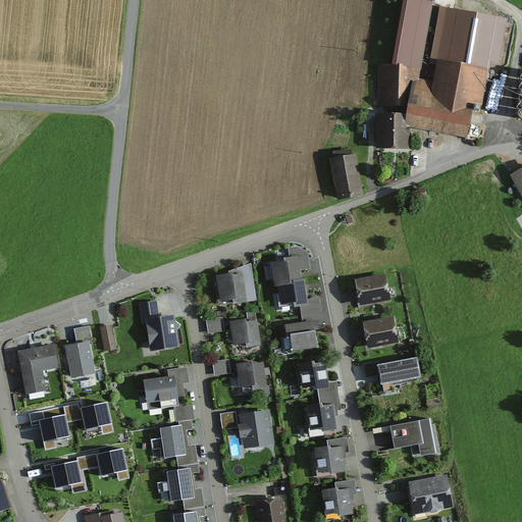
[(412,88),(407,126),(466,135),(472,105),(481,106),(487,71),(494,72),(505,22),(449,11),(448,19),(438,18),(432,57),(438,58),(434,84),(419,80),(425,48),(410,46),(407,60),(406,66),(409,66),(408,87),(412,88)]
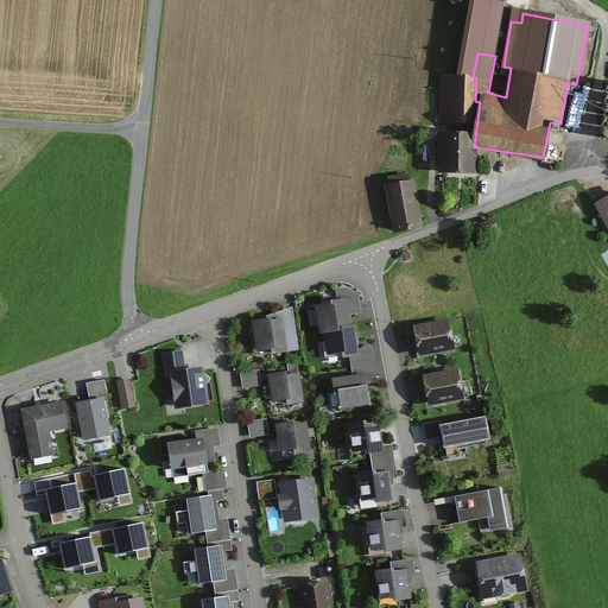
[(453,77),(443,76),(438,125),(474,126),(475,101),(476,77),(473,77),(474,70),(454,69),(453,77)]
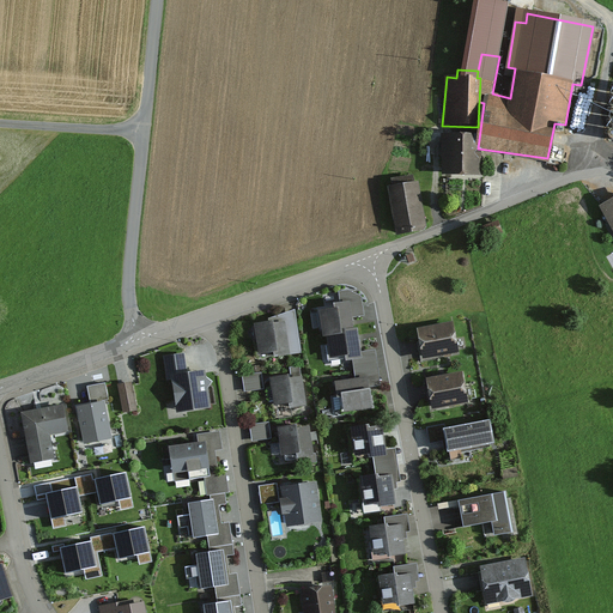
[(574,96),(571,111),(583,113),(581,122),(612,127),(612,77),(600,76),(598,87),(589,86),(587,98),(574,96)]
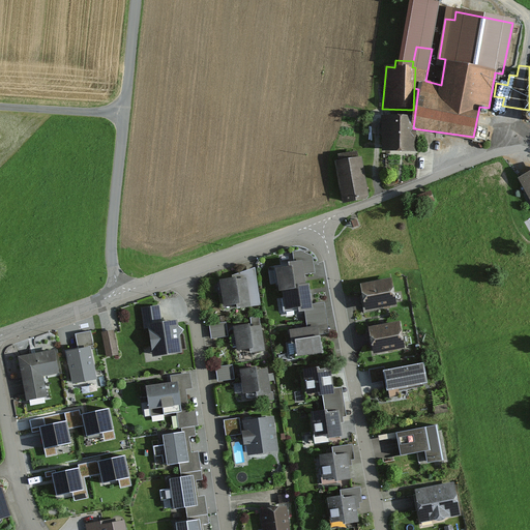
[(526,119),(529,113),(520,108),(517,115),(526,119)]
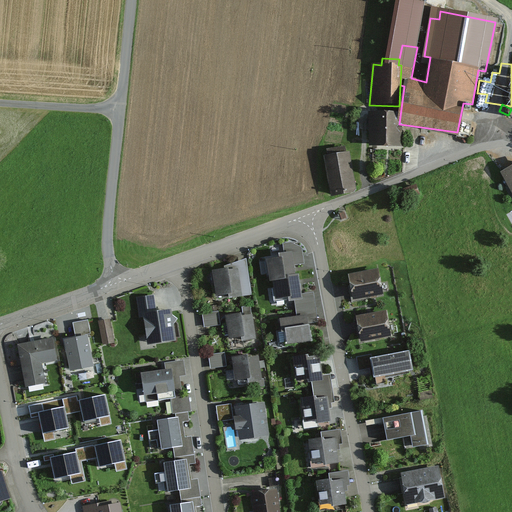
[(397,113),(371,113),(371,149),(402,148),(402,128),(398,128),(397,113)]
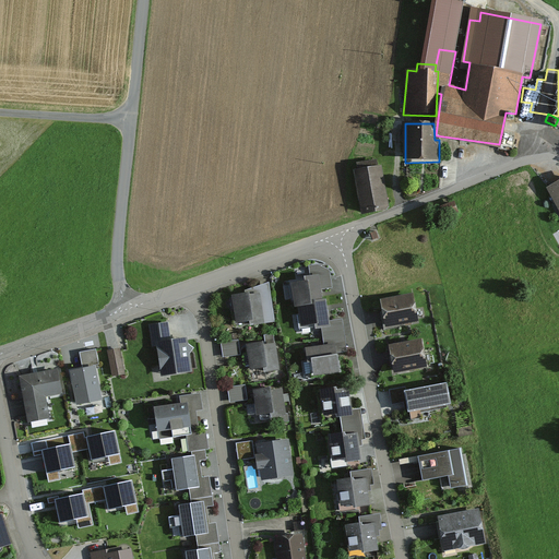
[(380,167),(355,171),(364,214),(388,210),(380,167)]
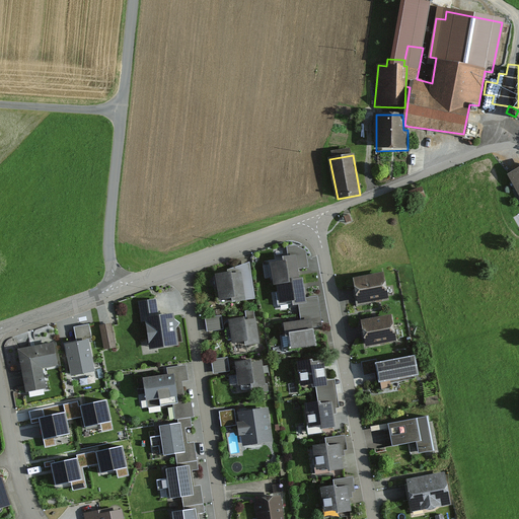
[(518,170),(509,176),(518,196),(518,170)]
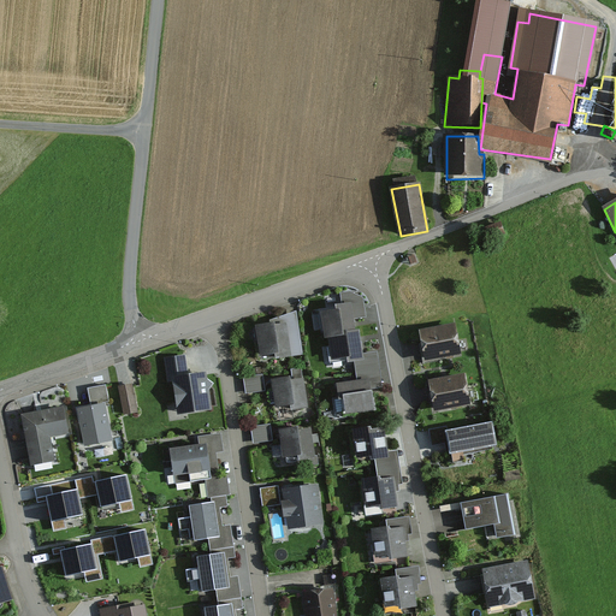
[(501,223),(485,229),(489,240),(505,234),(501,223)]
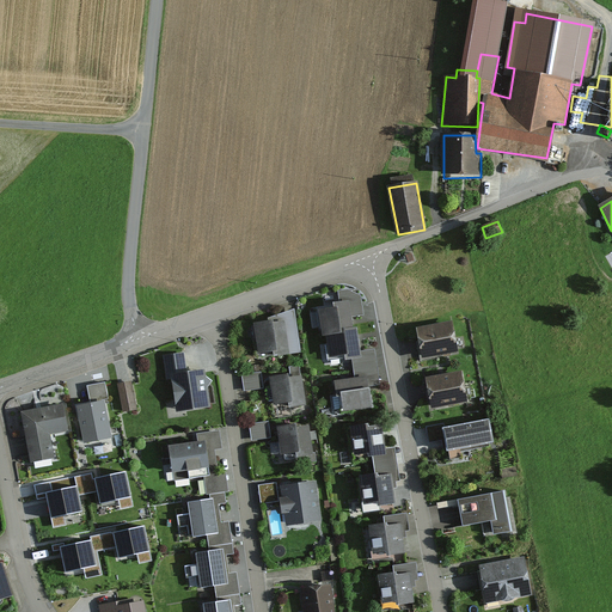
[(340,305),(317,308),(320,330),(322,329),(323,338),(326,338),(328,346),(325,346),(328,361),(346,359),(346,363),(352,363),(361,361),(360,353),(357,336),(356,330),(354,330),(353,323),(352,319),(363,317),(361,298),(347,291),(337,292),(340,305)]
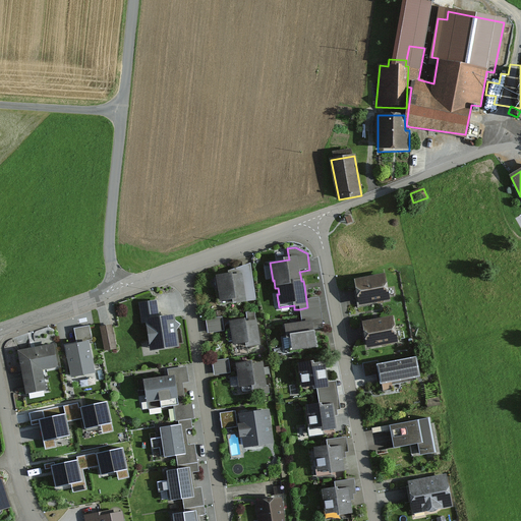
[(256,301),(250,264),(231,271),(231,275),(217,277),(221,304),(233,302),(234,305),(256,301)]
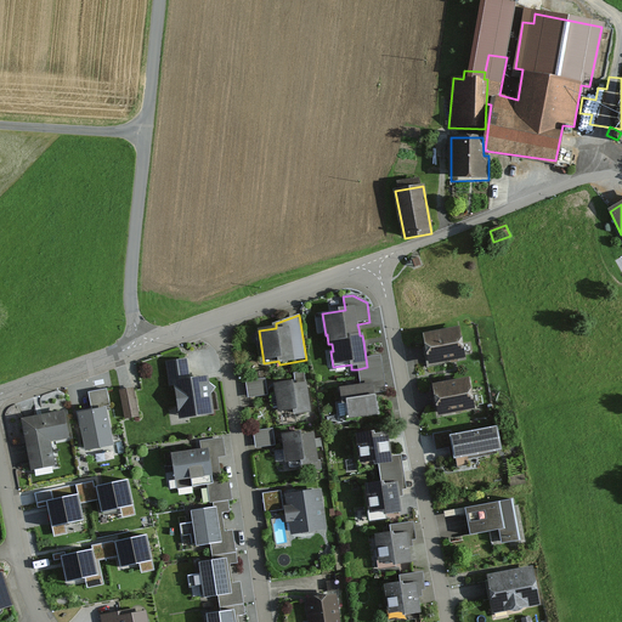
[(459,328),(423,335),(430,368),(465,361),(459,328)]
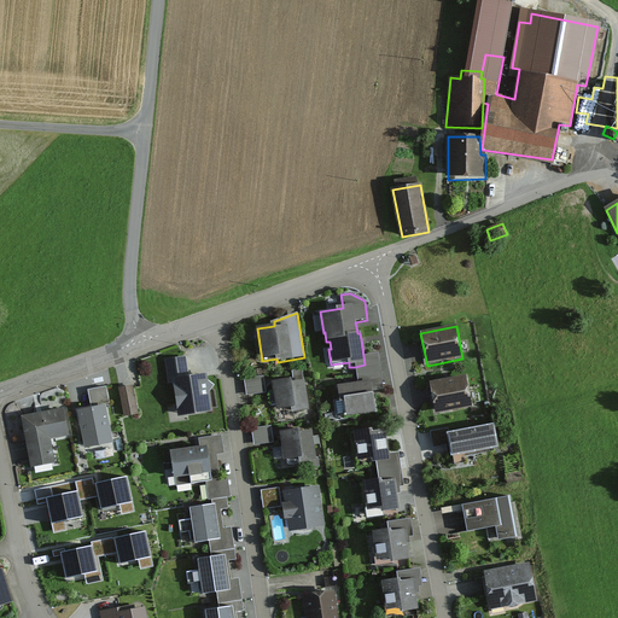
[(378,354),(363,356),(365,365),(355,367),(359,384),(372,382),(373,391),(384,390),(378,354)]
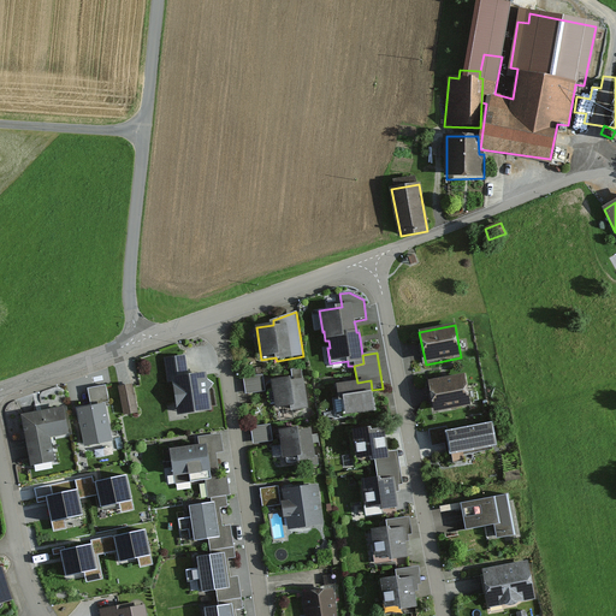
[(185,356),(164,360),(167,383),(172,381),(178,418),(212,412),(208,391),(212,385),(206,381),(205,373),(193,375),(189,375),(185,356)]
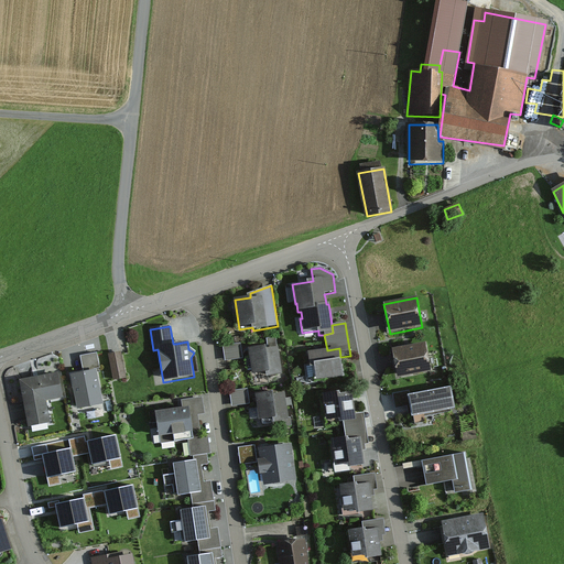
[(275,338),(267,339),(269,349),(277,348),(275,338)]
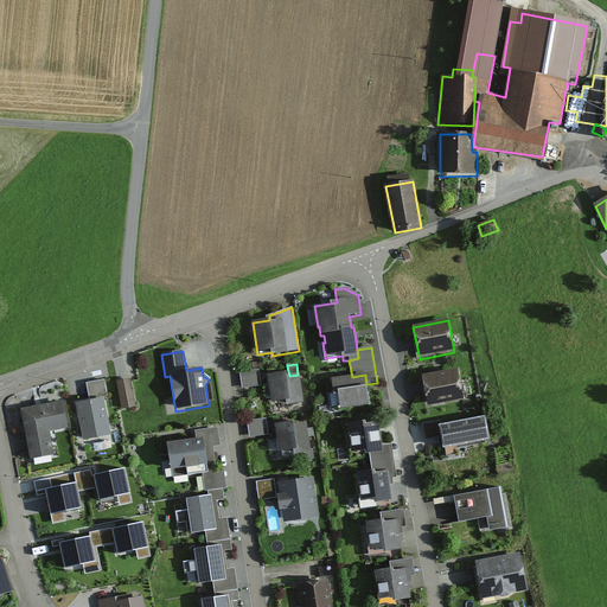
[(439,372),(422,376),(429,408),(464,401),(458,369),(439,372)]
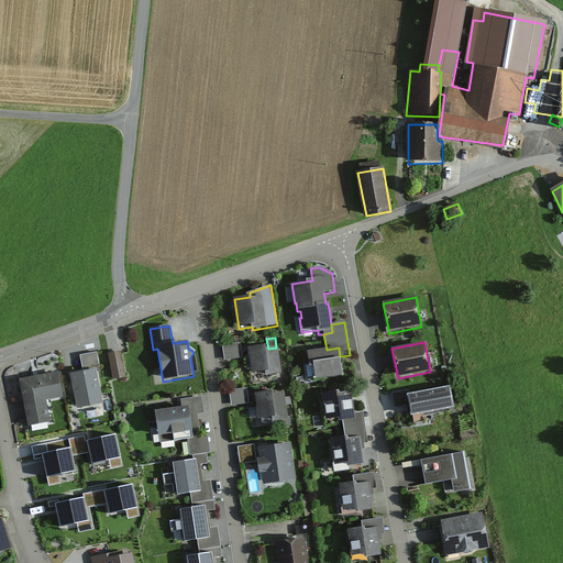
[(240,343),(223,346),(225,361),(242,357),(240,343)]
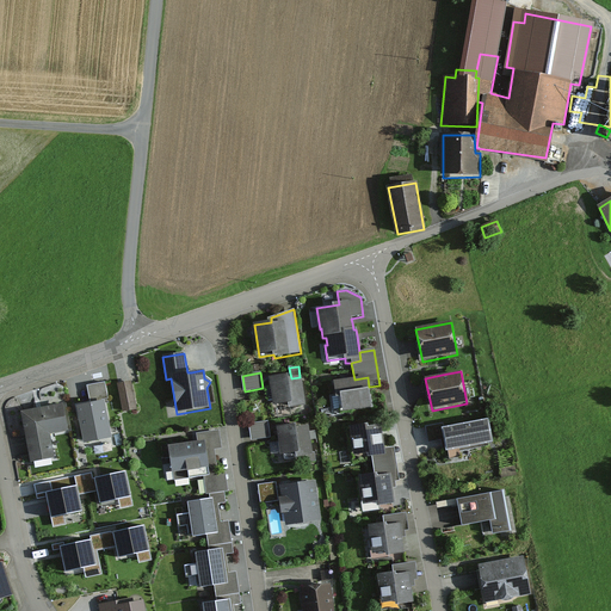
[(288,376),(270,378),(273,406),(288,405),(289,409),(306,407),(301,377),(300,377),(291,378),(290,380),(289,380),(288,376)]
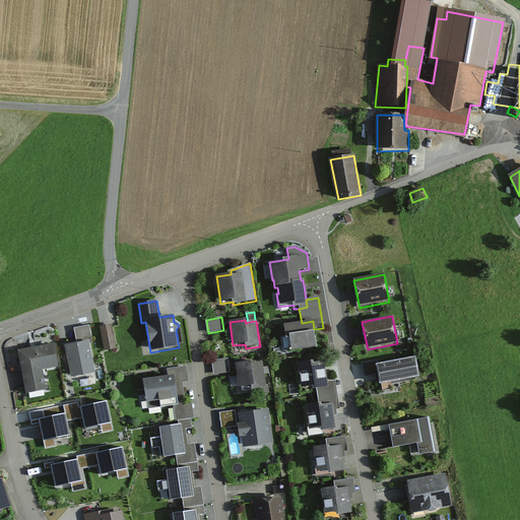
[(302,323),(283,326),(286,340),(288,340),(290,352),(317,348),(314,331),(314,329),(313,321),(302,323)]
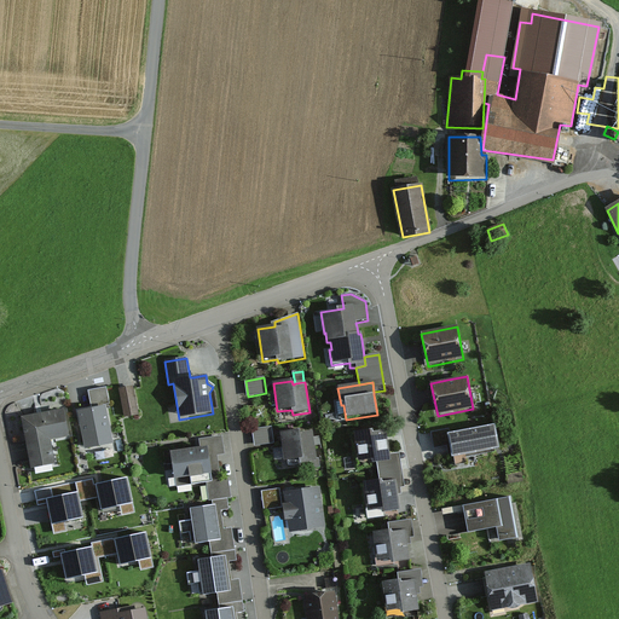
[(134,387),(119,389),(123,418),(139,416),(134,387)]
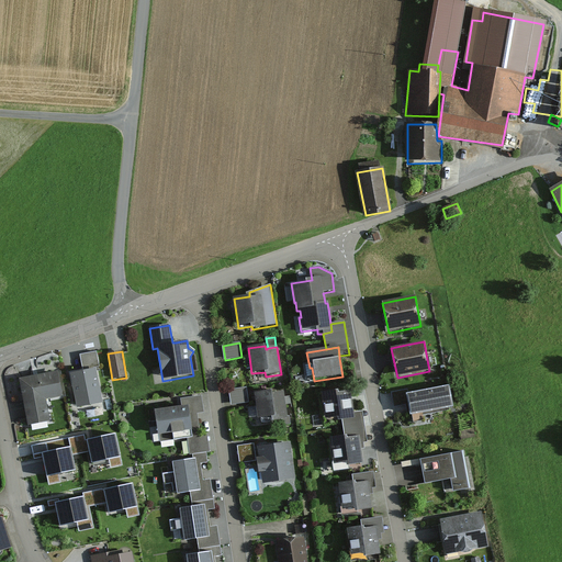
[(80,356),(82,371),(93,369),(99,368),(97,352),(80,356)]
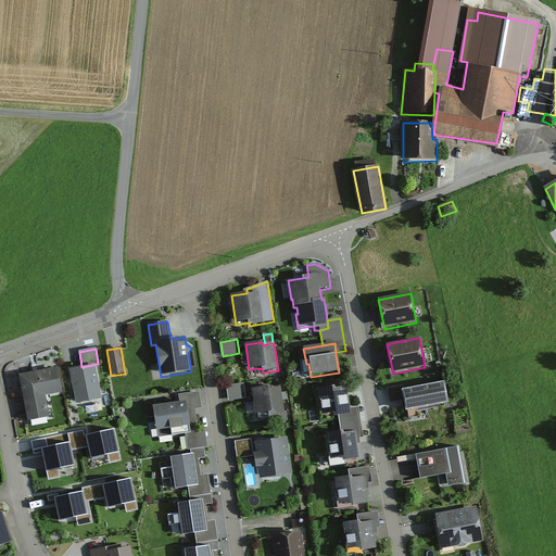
[(93,366),(92,365),(81,367),(70,369),(72,380),(77,405),(102,401),(96,366),(93,366)]
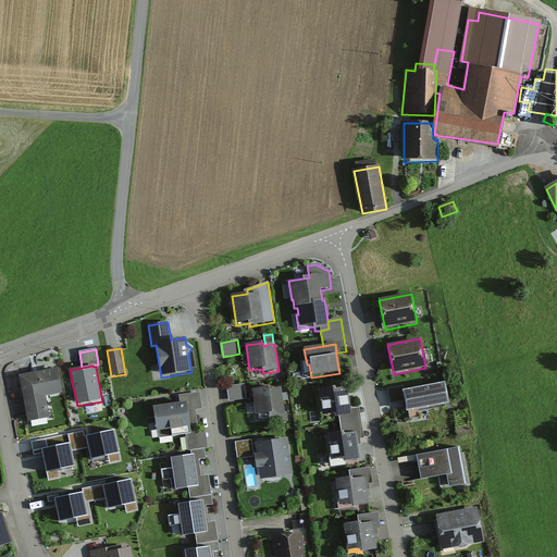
[(36,373),(19,376),(27,423),(50,419),(46,396),(62,393),(58,369),(36,373)]
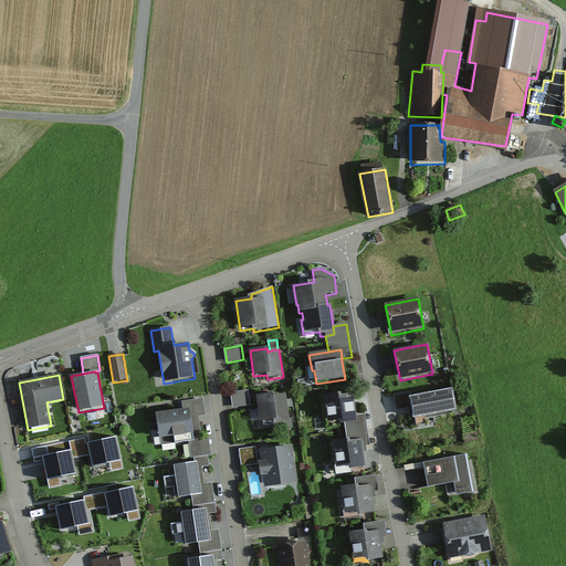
[(410,418),(413,417),(413,420),(458,411),(453,390),(412,398),(411,391),(394,395),(397,411),(409,409),(410,418)]
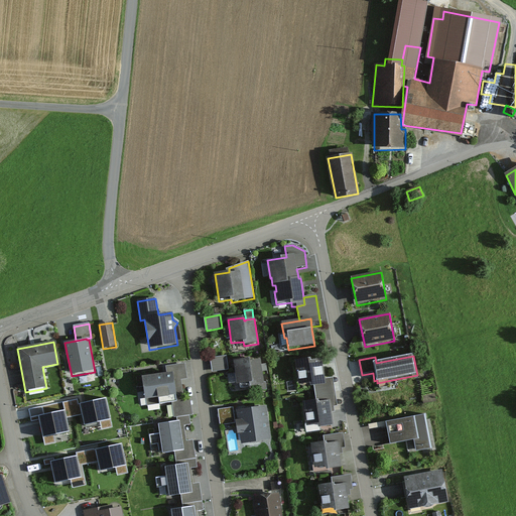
[(227,357),(211,359),(213,372),(228,370),(227,357)]
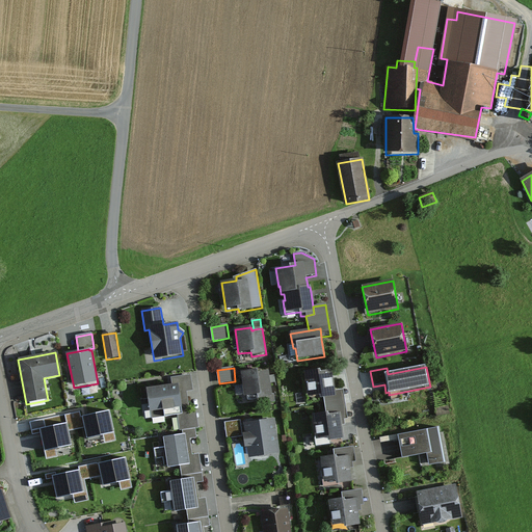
[(258,370),(241,373),(244,398),(258,396),(259,400),(267,398),(267,403),(275,402),(274,395),(272,395),(271,382),(275,382),(274,376),(269,377),(268,372),(259,373),(258,373),(258,370)]
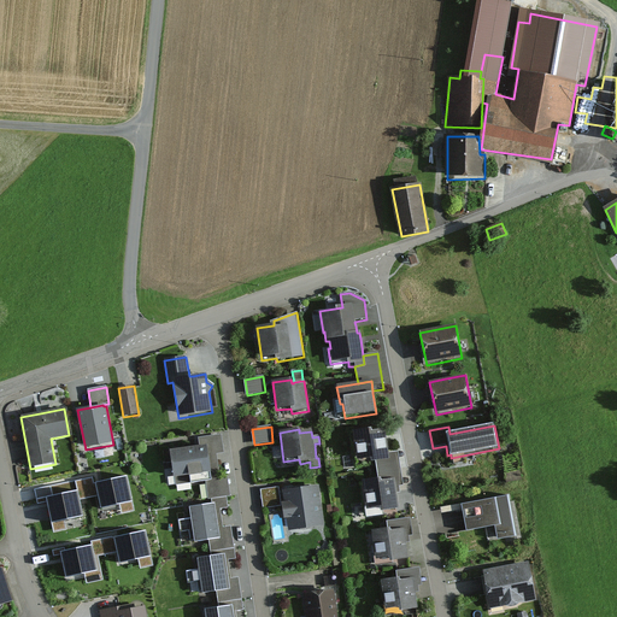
[(372,432),(353,434),(359,466),(375,463),(388,460),(387,453),(386,438),(385,432),(372,434),(372,432)]
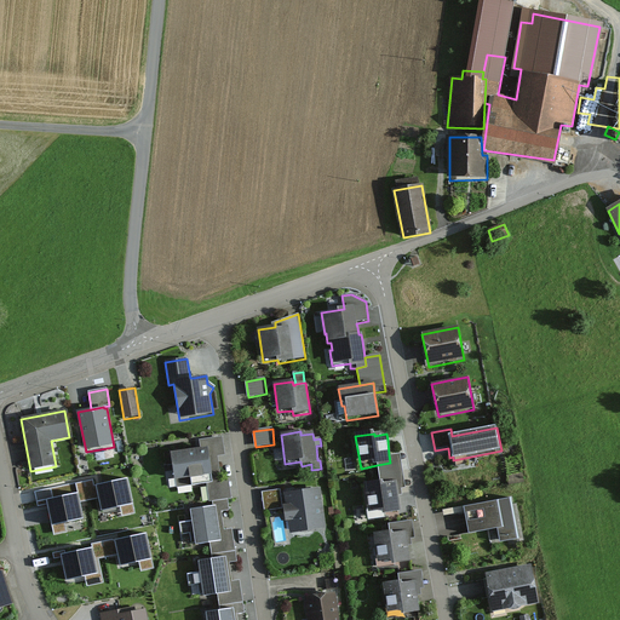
[(201,452),(172,455),(177,488),(193,487),(193,488),(207,486),(210,503),(213,501),(227,500),(233,499),(229,480),(222,481),(218,458),(224,457),(222,438),(200,441),(201,452)]
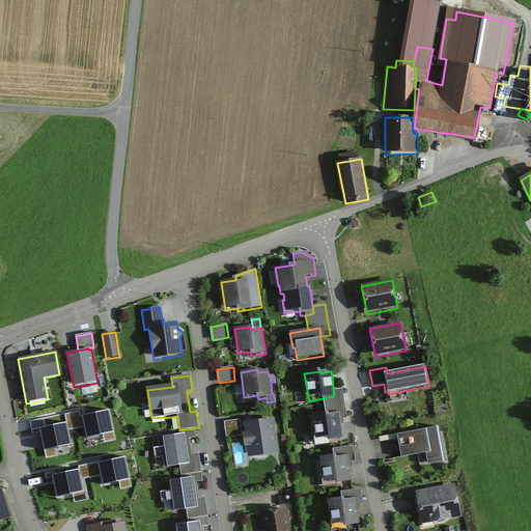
[(339,419),(340,424),(344,424),(343,419),(347,419),(342,388),(333,390),(334,396),(323,398),(326,414),(328,413),(328,416),(338,414),(339,419)]
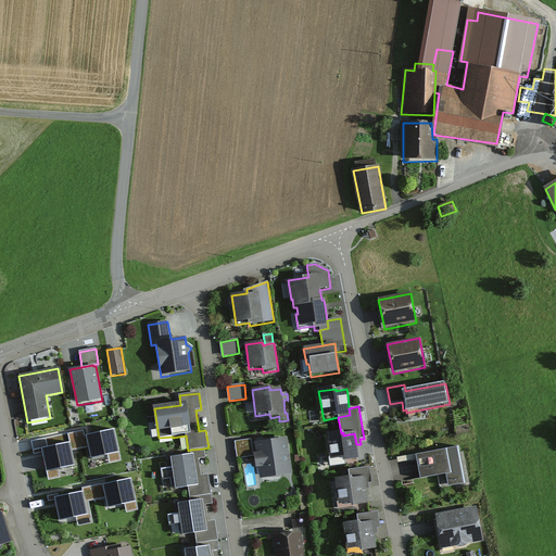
[(85,428),(67,432),(70,442),(71,450),(88,445),(91,459),(106,455),(109,464),(123,460),(114,428),(87,434),(85,428)]
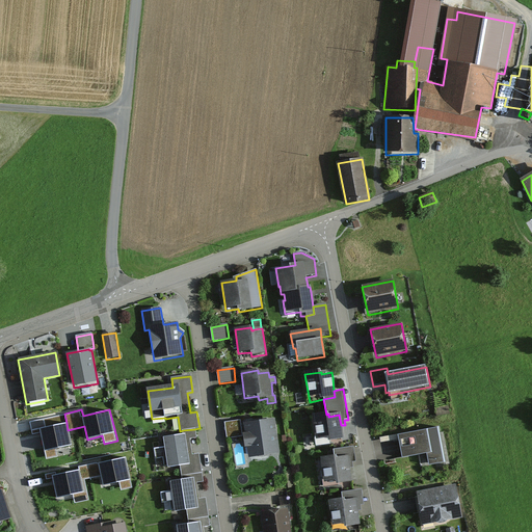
[(64,414),(31,421),(33,433),(42,431),(42,435),(47,458),(59,455),(57,448),(71,446),(68,430),(67,423),(64,414)]
